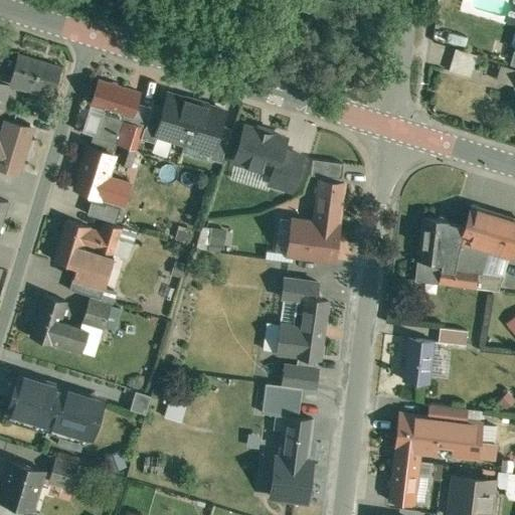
[(476,55),(455,48),(448,70),(470,76),(476,55)]
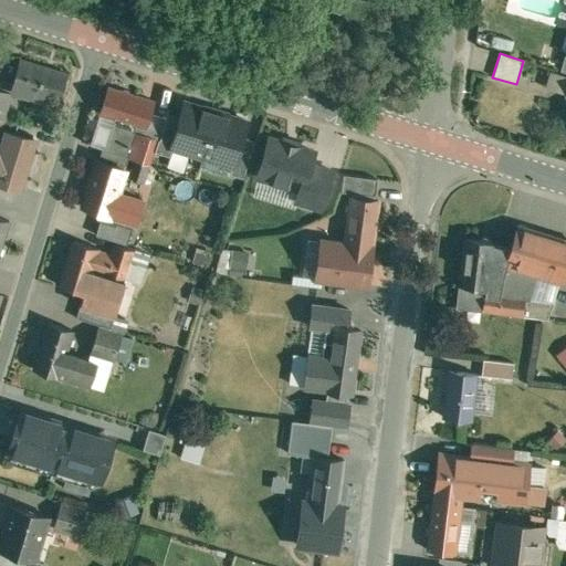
[(67,75),(23,61),(16,84),(0,80),(0,118),(7,121),(21,125),(29,100),(43,104),(45,96),(60,101),(67,75)]
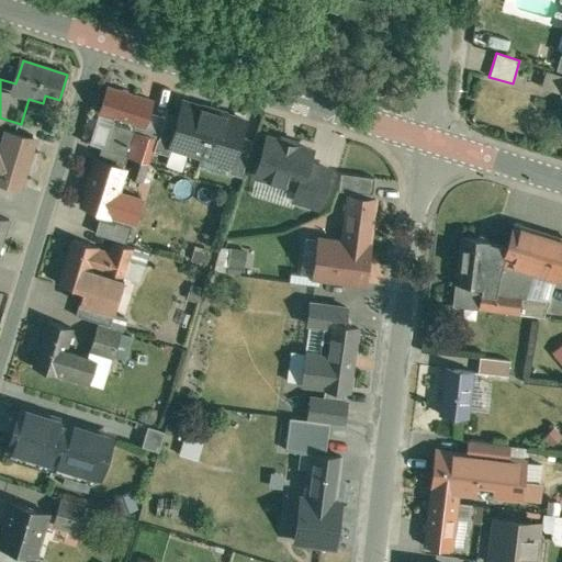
[(154,100),(109,87),(100,113),(114,117),(105,147),(89,143),(88,143),(102,147),(124,155),(132,130),(143,133),(149,112),(154,100)]
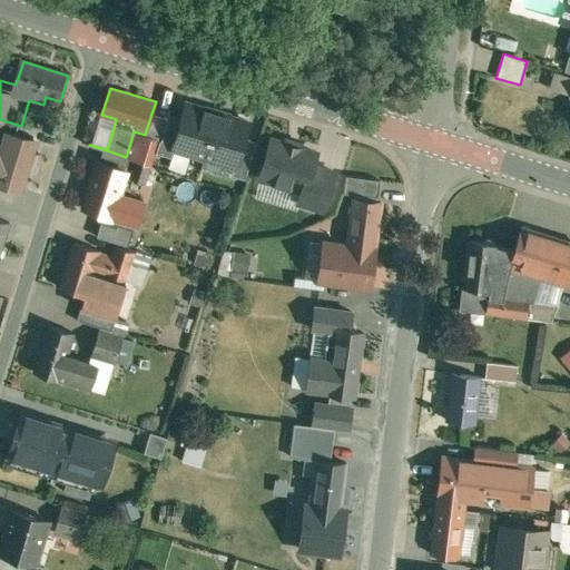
[(182,118),(173,148),(204,157),(217,112),(186,102),(182,118)]
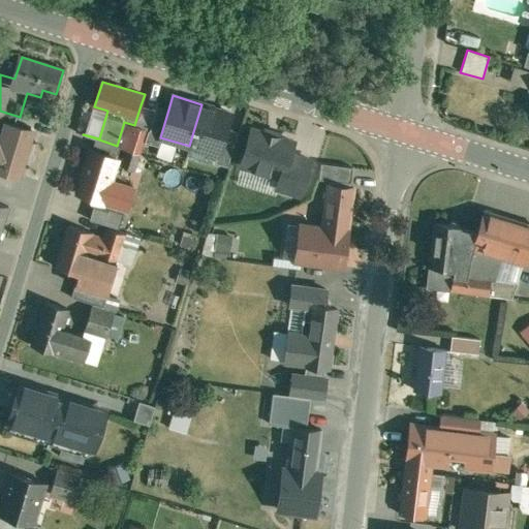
[(230,114),(201,104),(189,146),(217,155),(226,127),(230,114)]
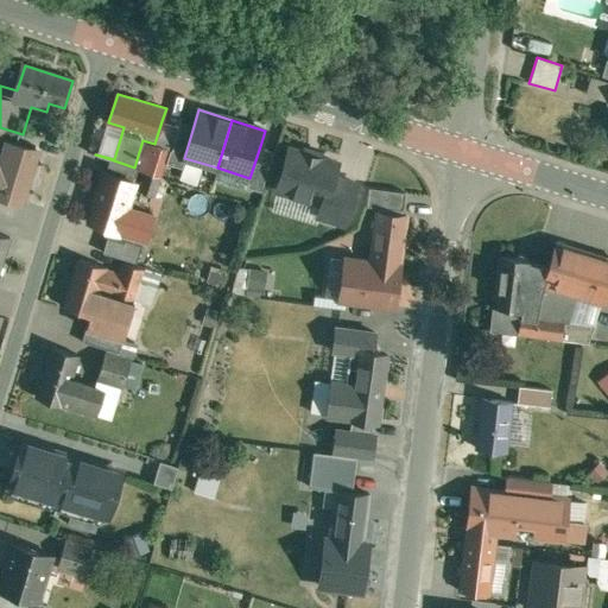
[(179,127),(162,121),(154,144),(169,149),(169,150),(170,150),(172,150),(179,127)]
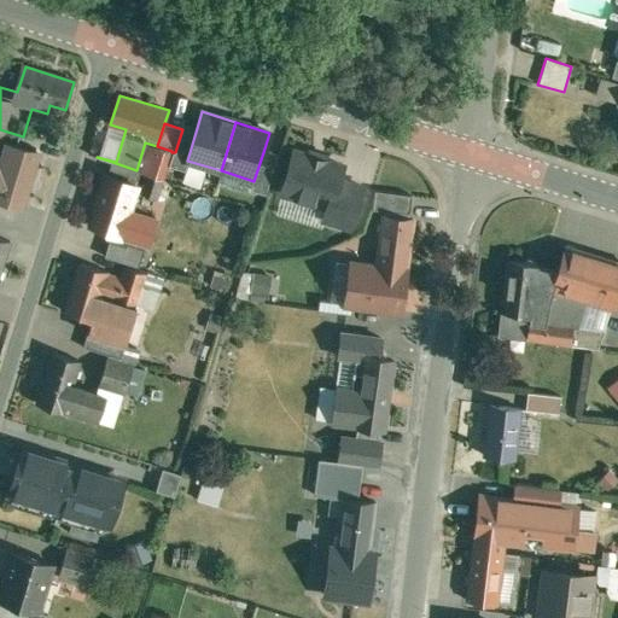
[(197,128),(184,123),(182,129),(175,152),(173,152),(169,165),(184,170),(187,161),(197,128)]
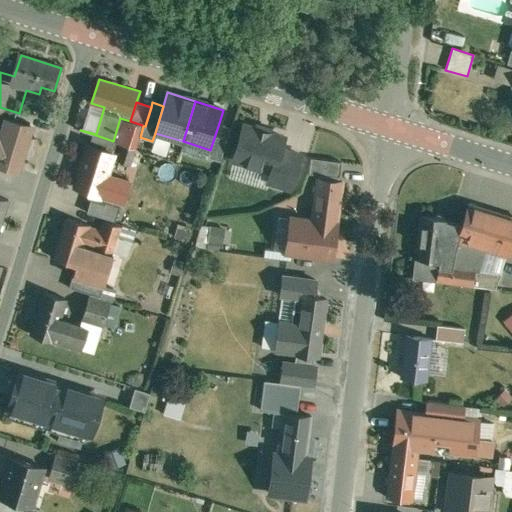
[(130,121),(120,118),(113,141),(117,142),(123,144),(123,145),(135,148),(142,126),(142,125),(130,121)]
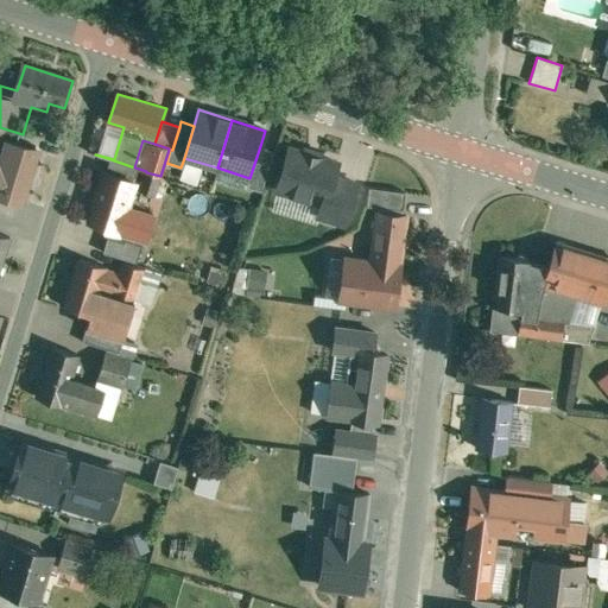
[(38,153),(11,145),(4,168),(0,165),(0,194),(24,201),(38,153)]
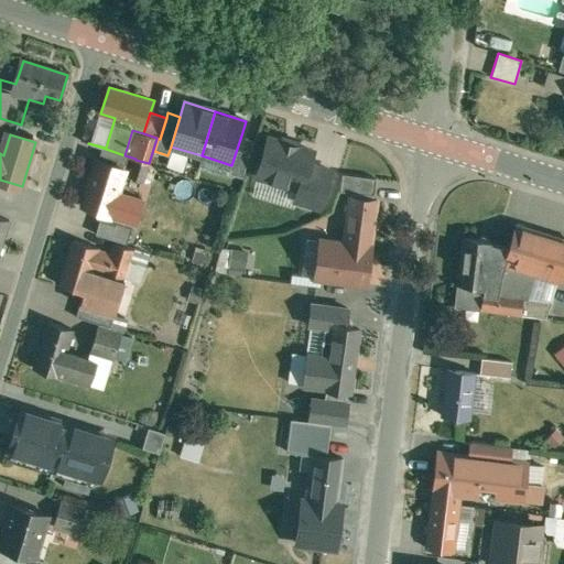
[(255,140),(241,136),(231,165),(229,173),(242,177),(255,140)]
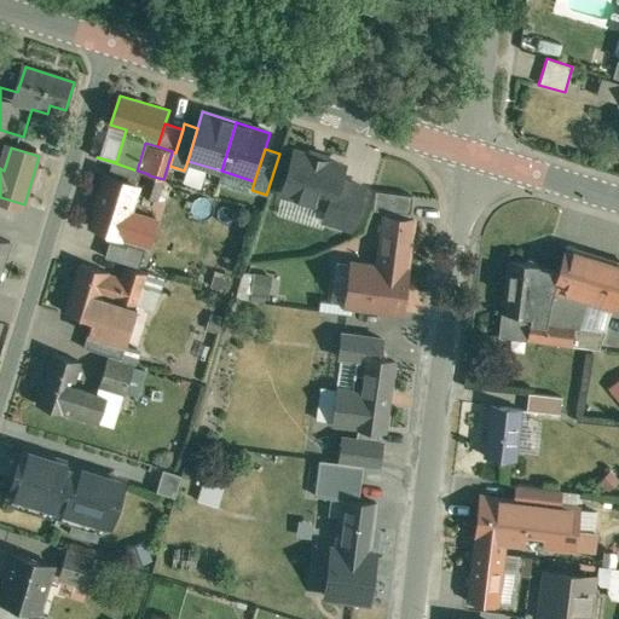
[(343,165),(296,150),(283,192),(329,206),(337,178),(340,179),(343,165)]
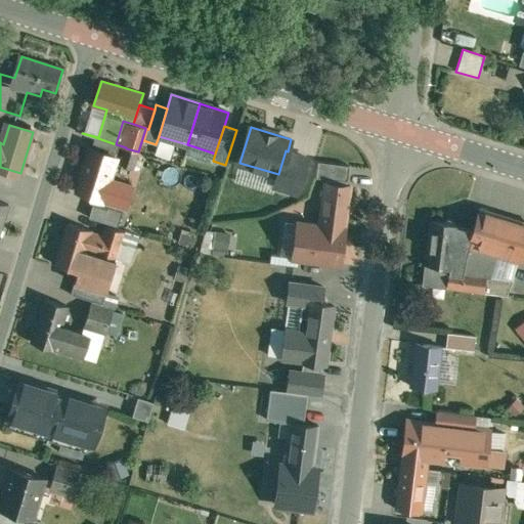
[(116,144),(95,137),(92,148),(117,156),(120,145),(116,144)]
